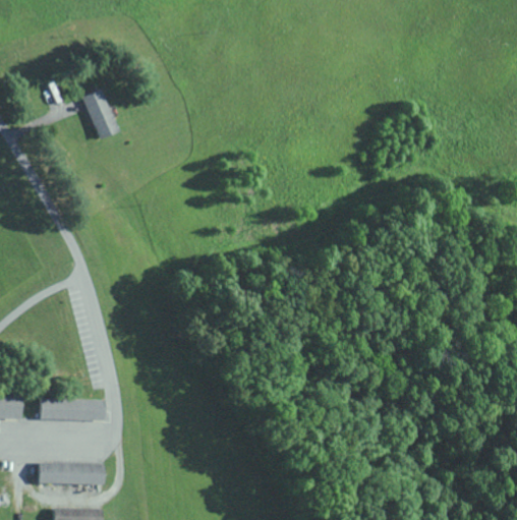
[(100,139),(119,132),(104,90),(84,97),(100,139)]
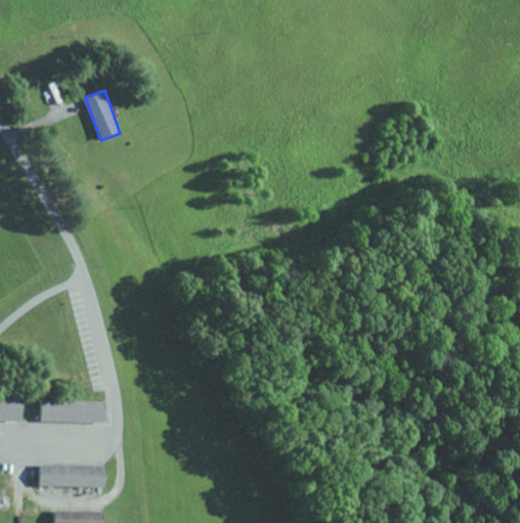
[(0,422),(22,422),(22,399),(0,399),(0,422)]
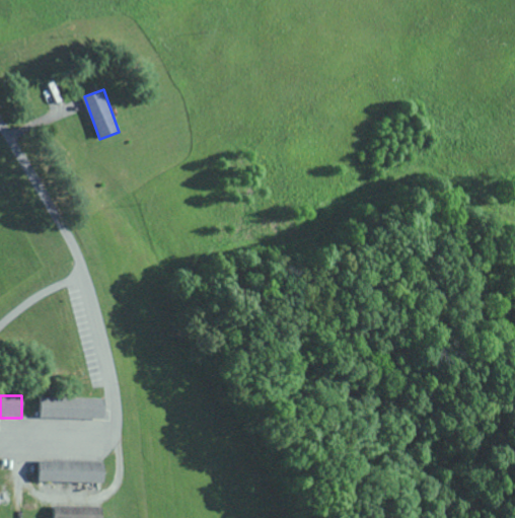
[(41,419),(105,420),(105,399),(41,397),(41,419)]
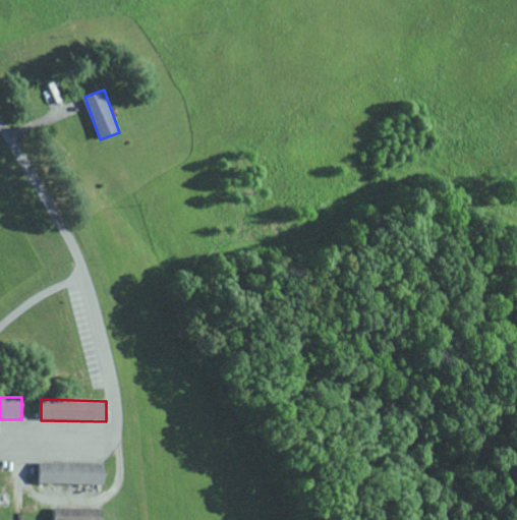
[(104,485),(105,465),(39,463),(39,484),(104,485)]
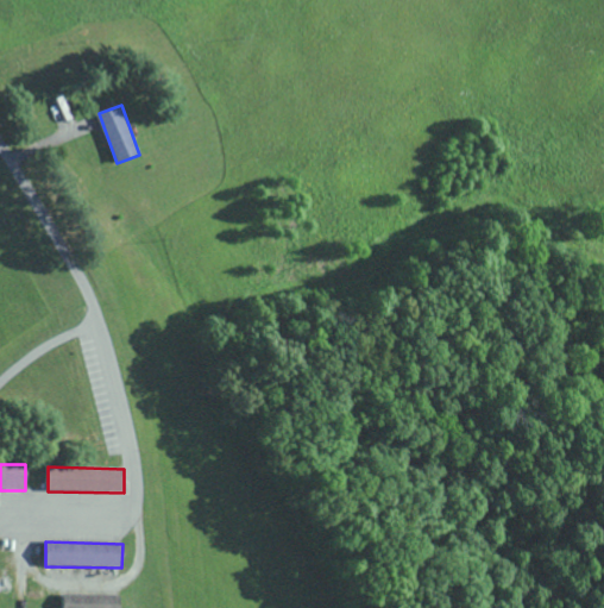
[(120,607),(120,595),(63,594),(63,607),(120,607)]
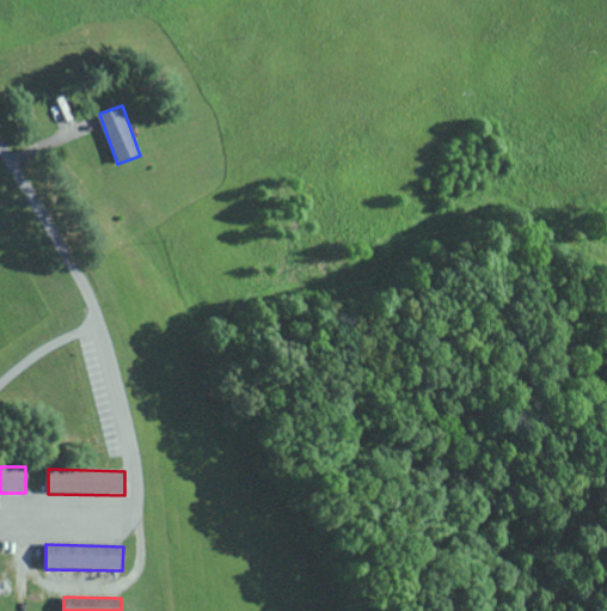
All buildings are outlined.
